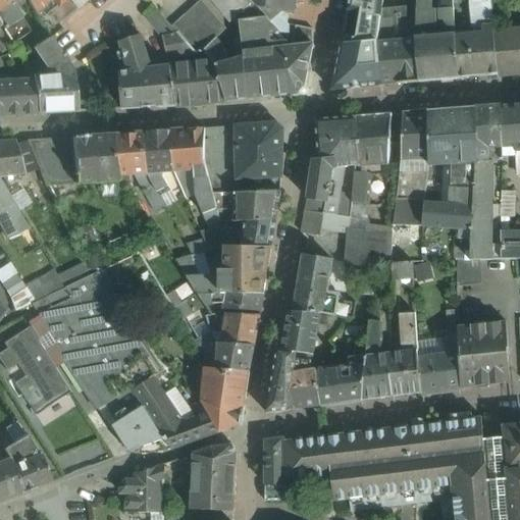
[(0,0),(0,27),(9,42),(28,31),(12,7),(22,0),(0,0)]
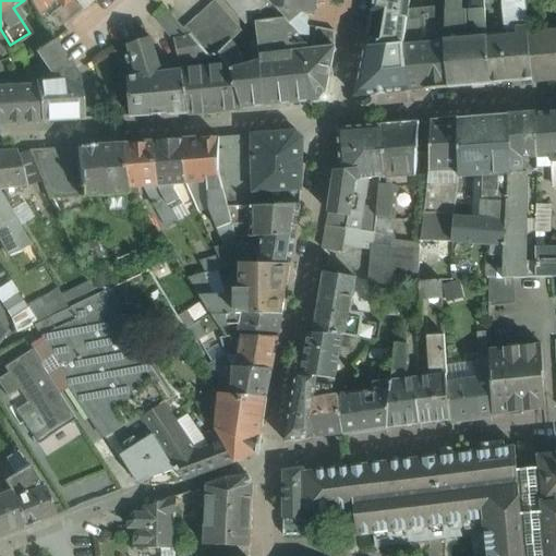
[(26,0),(39,21),(52,10),(62,23),(89,0),(26,0)]
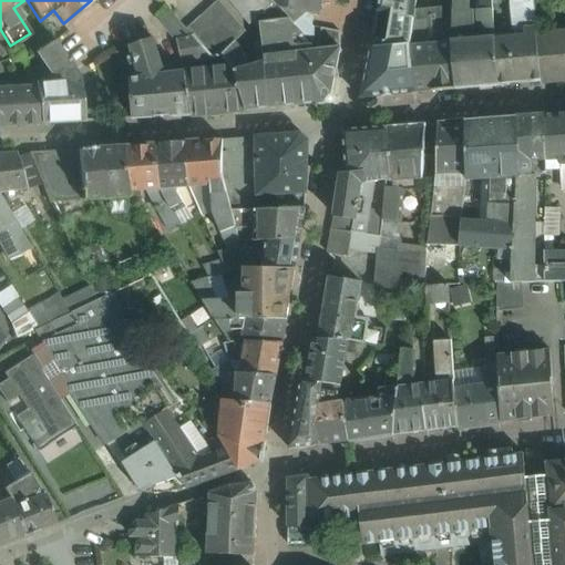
[(248,1),(247,0),(222,0),(219,3),(242,23),(245,21),(256,9),(248,1)]
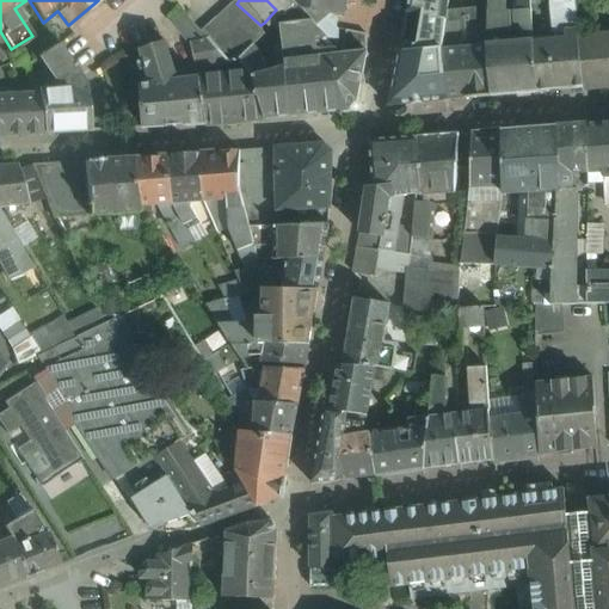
[(269,0),(268,1),(276,10),(264,23),(265,25),(294,0),(269,0)]
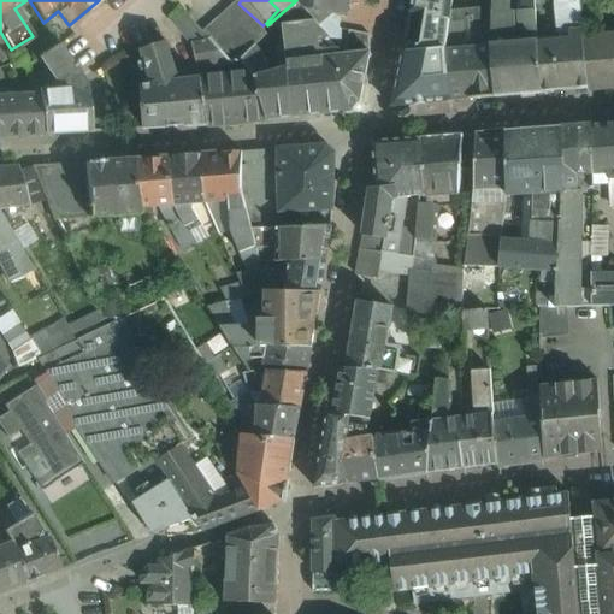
[(296,0),(312,18),(313,18),(328,36),(340,36),(340,28),(337,24),(340,15),(343,15),(347,0),(296,0)]
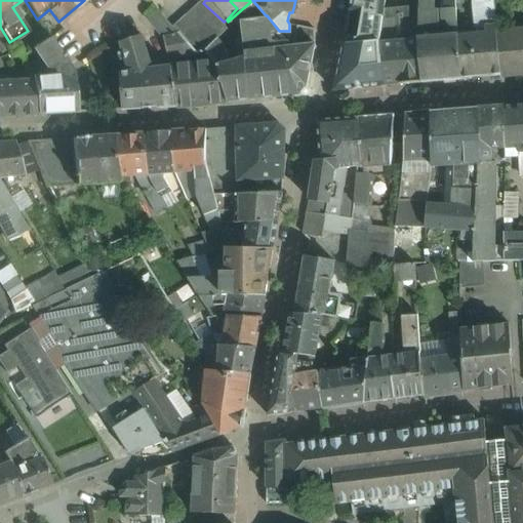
[(349,0),(348,7),(362,9),(381,12),(381,9),(384,0),(349,0)]
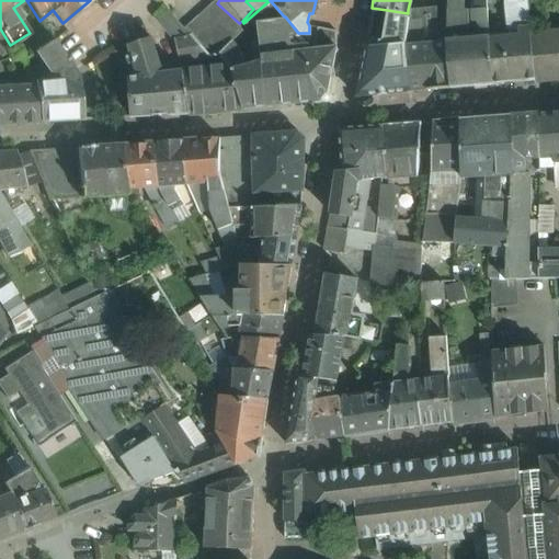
[(468,0),(470,23),(477,32),(478,36),(464,37),(463,0),(446,0),(446,7),(446,38),(451,86),(491,82),(488,36),(488,35),(485,0),(468,0)]
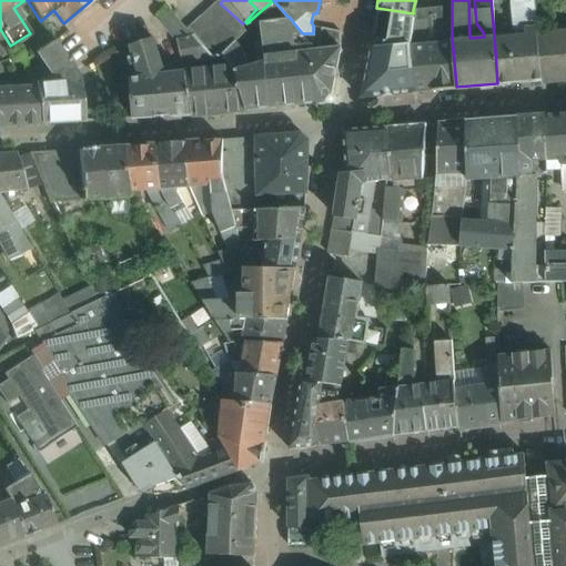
[(524,33),(494,37),(497,83),(539,80),(536,33),(535,24),(532,0),(512,0),(514,28),(523,27),(524,33)]
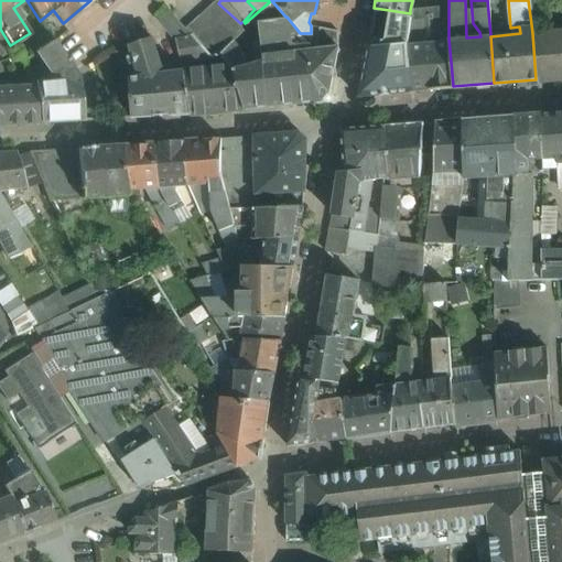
[(528,0),(531,24),(547,22),(541,0),(528,0)]
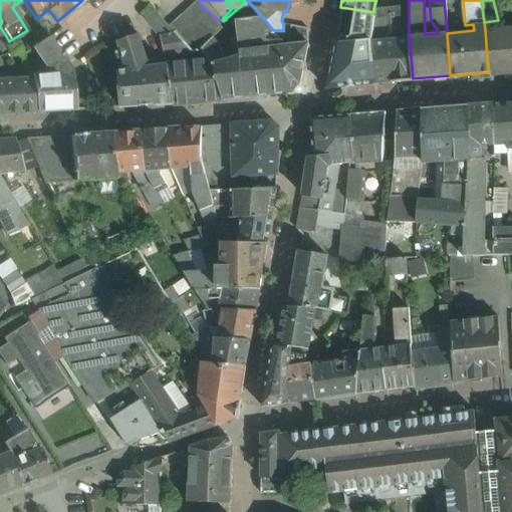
[(219,21),(199,3),(173,31),(191,51),(200,49),(212,36),(223,25),(219,21)]
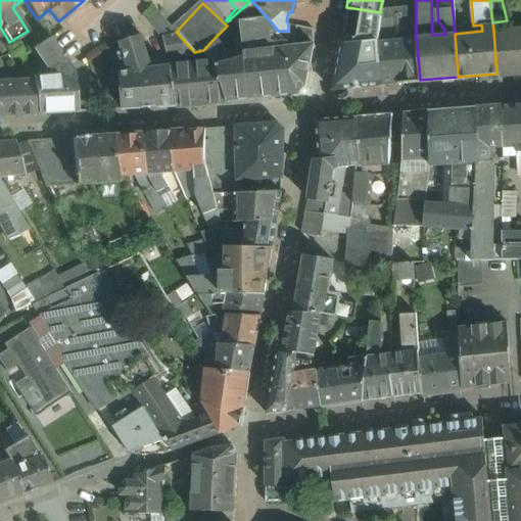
[(176,32),(150,4),(141,12),(160,35),(176,32)]
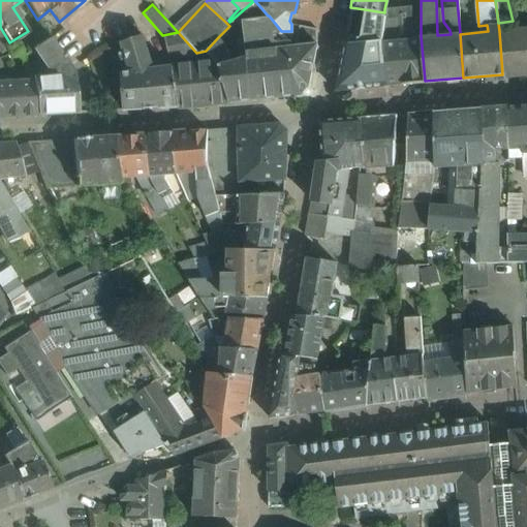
[(421,6),(384,9),(384,12),(381,39),(385,85),(425,81),(421,36),(421,6)]
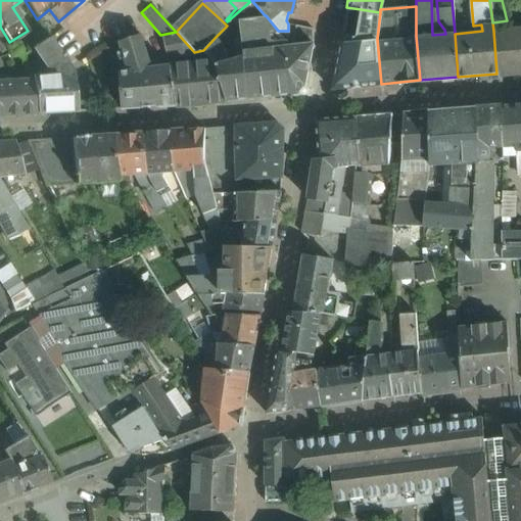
[(377,39),(361,40),(359,33),(358,33),(361,9),(346,7),(331,88),(381,84),(377,39)]
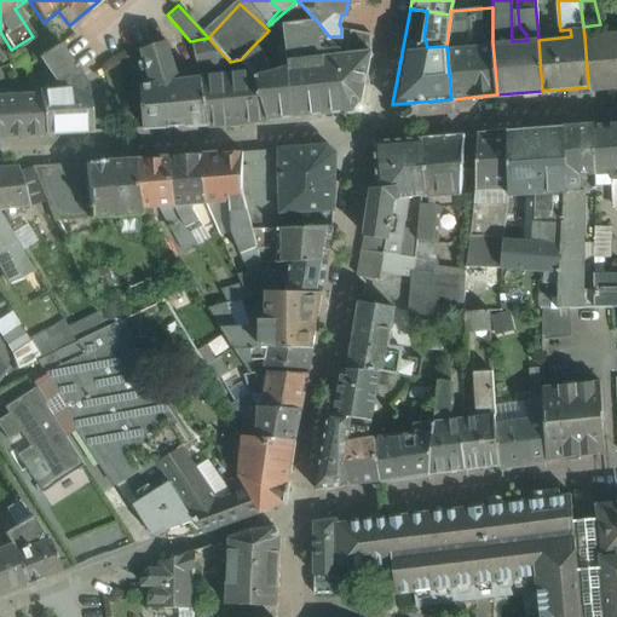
[(329,36),(315,18),(313,18),(282,23),(287,65),(288,65),(293,116),(353,110),(359,101),(370,50),(369,50),(345,52),(344,52),(344,53),(329,36)]
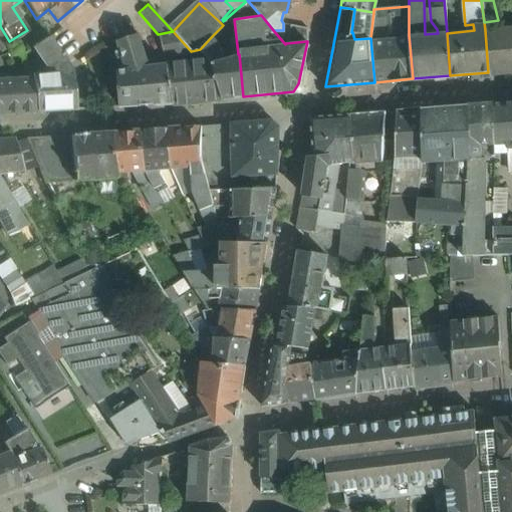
[(306,26),(290,23),(286,43),(306,41),(306,26)]
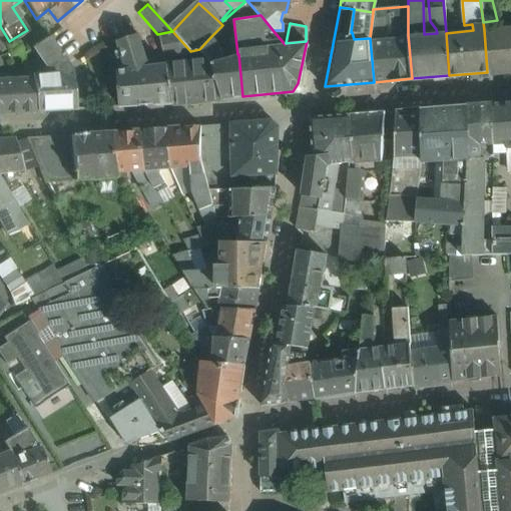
[(510,69),(510,27),(484,30),(487,72),(510,69)]
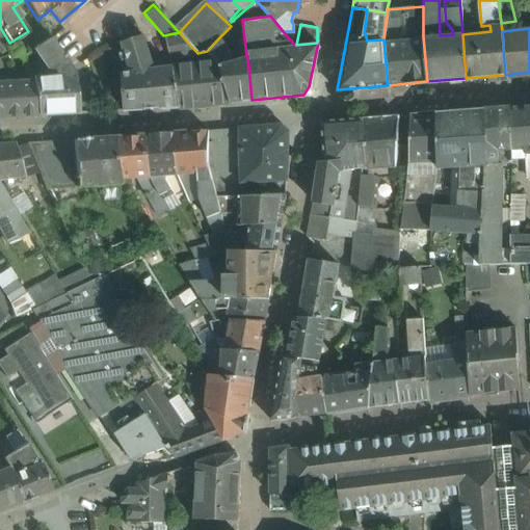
[(44,29),(14,49),(19,57),(34,48),(33,47),(49,36),(44,29)]
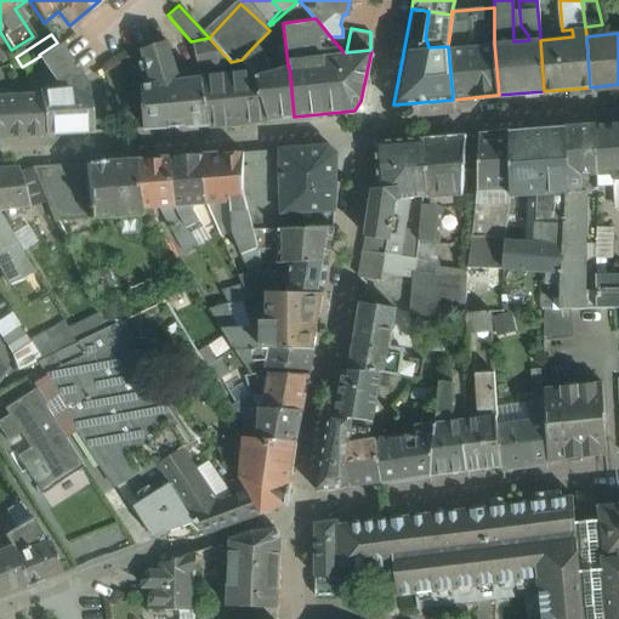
[(209,38),(191,41),(197,66),(231,62),(209,38)]
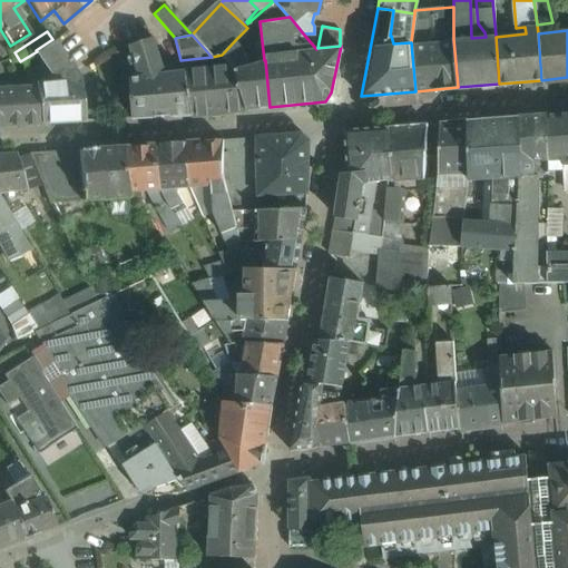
[(164,72),(152,37),(129,43),(139,76),(129,77),(131,117),(150,117),(150,116),(173,115),(173,116),(191,115),(183,70),(164,72)]
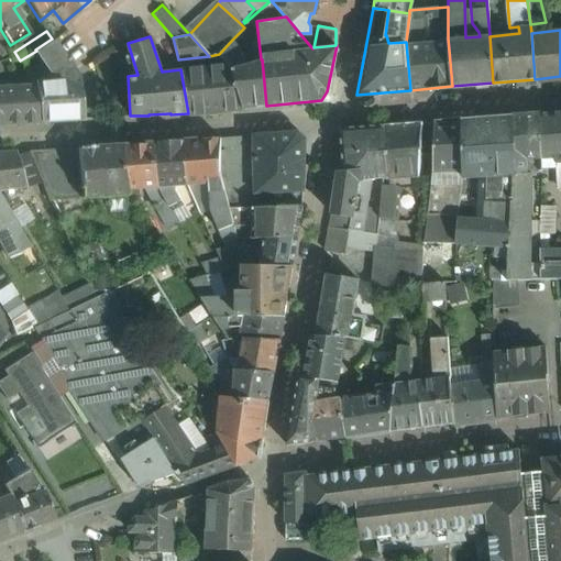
[(77,77),(52,39),(35,50),(36,51),(52,74),(56,74),(56,79),(33,81),(34,84),(39,121),(80,119),(77,77)]
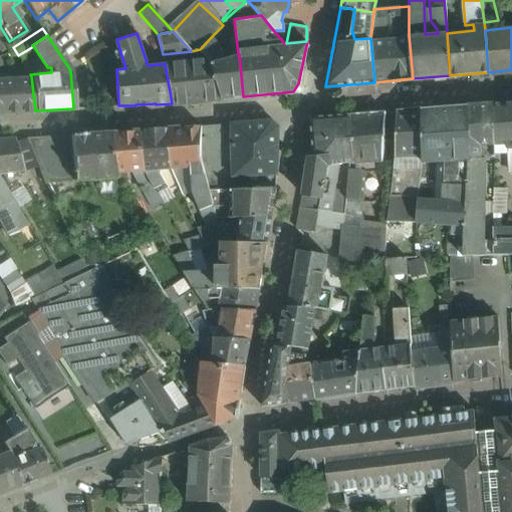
[(238,54),(222,59),(224,52),(212,36),(200,49),(207,58),(208,58),(211,62),(220,98),(243,96),(239,54),(238,54)]
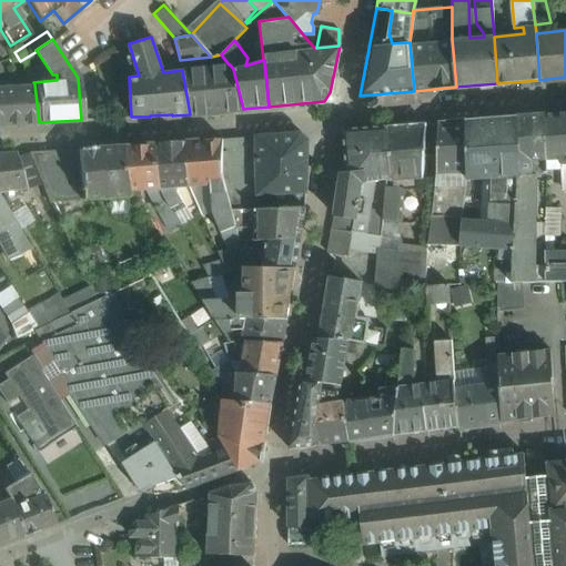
[(229,64),(182,69),(182,70),(190,114),(190,115),(243,109),(233,69),(230,64),(229,64)]
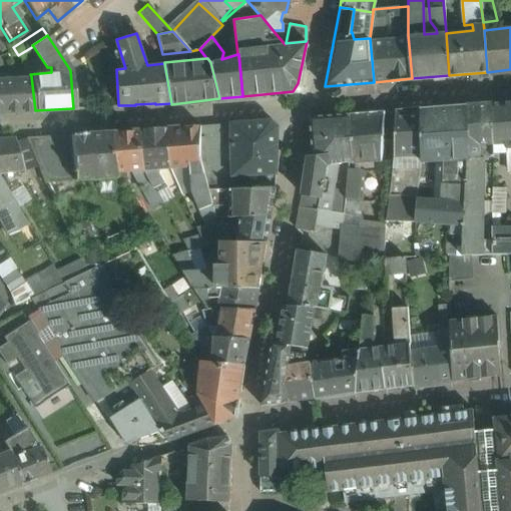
[(0,111),(35,110),(31,76),(0,78),(0,111)]
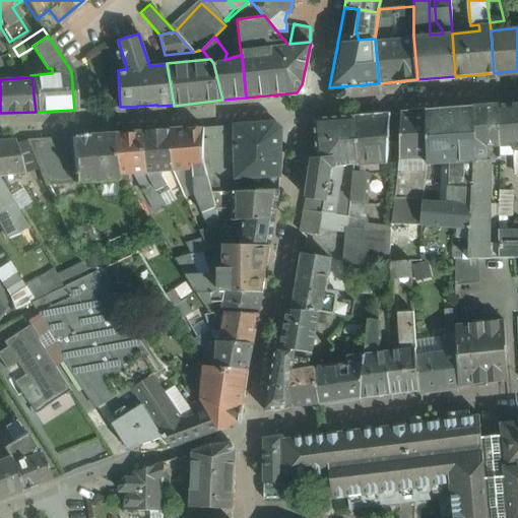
[(517,102),(497,104),(498,144),(498,149),(499,149),(517,147),(517,102)]
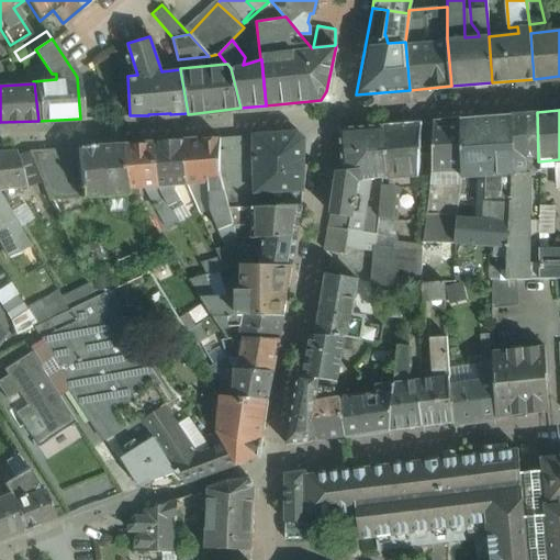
[(537,112),(510,114),(511,160),(510,194),(508,194),(506,243),(525,243),(525,169),(539,167),(539,161),(538,161),(538,156),(537,112)]
